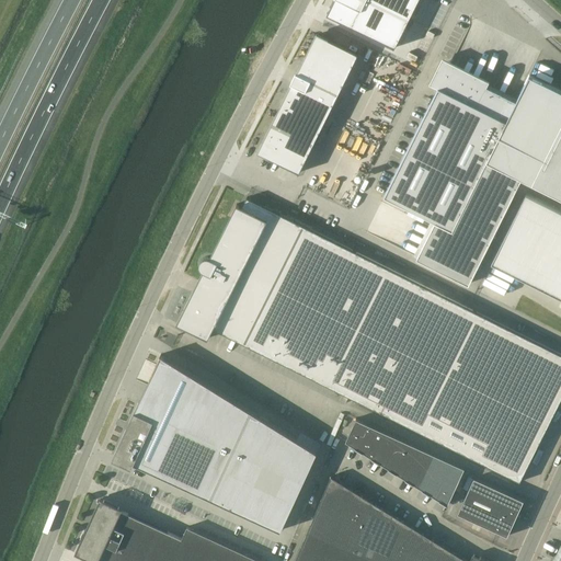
[(331,0),(321,20),(381,53),(409,0),(331,0)]
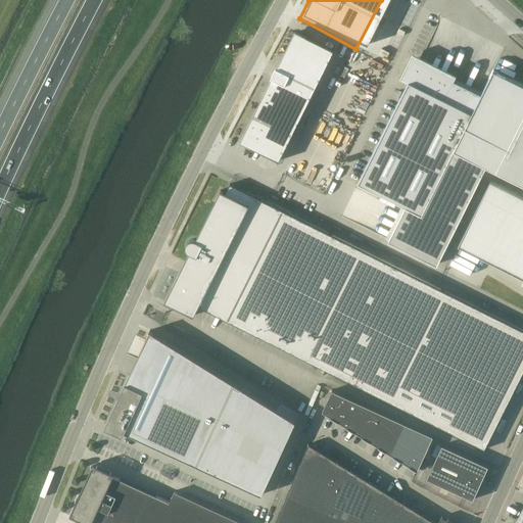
[(295,32),(240,143),(278,161),(333,51),(295,32)]
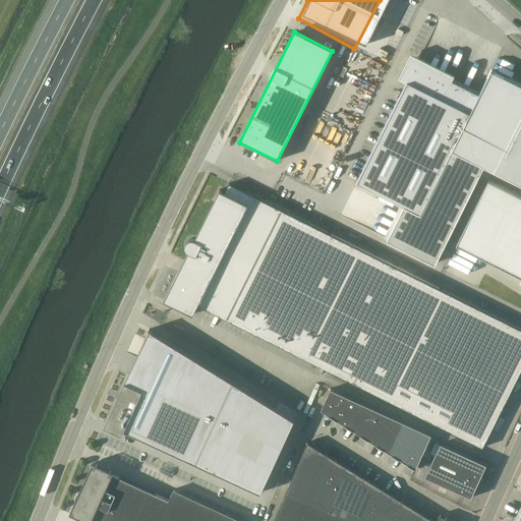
[(387,242),(433,266),(483,166),(520,184),(520,85),(491,71),(479,95),(451,80),(454,75),(410,54),(398,78),(407,82),(357,182),(404,206),(387,242)]
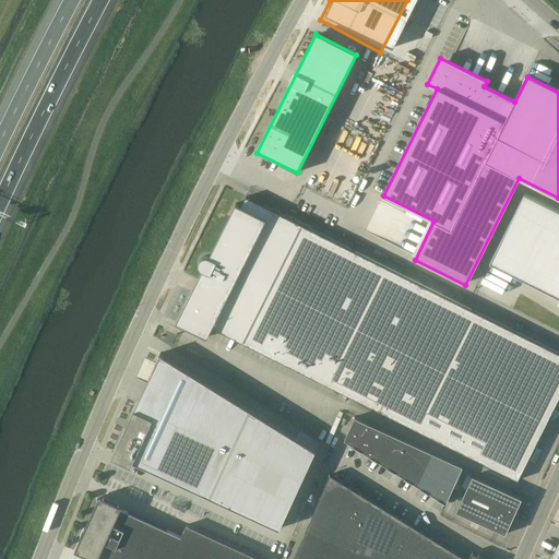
[(200,274),(530,455),(558,395),(558,368),(245,193),(200,274)]
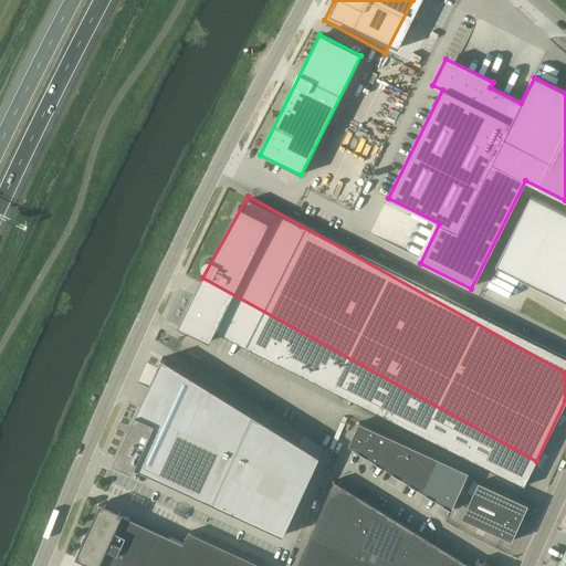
[(565,212),(531,196),(496,264),(565,299),(565,212)]
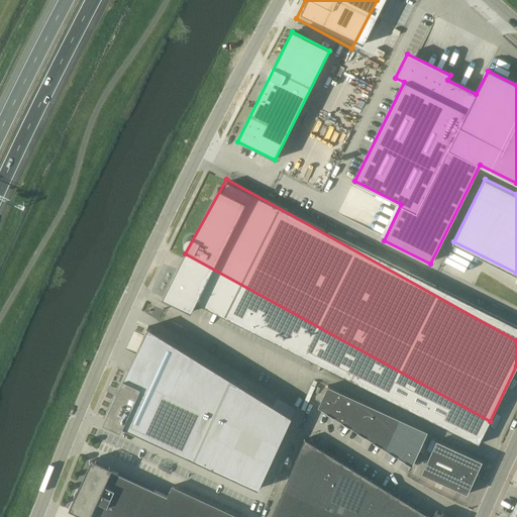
[(149,336),(109,423),(252,492),(285,417),(149,336)]
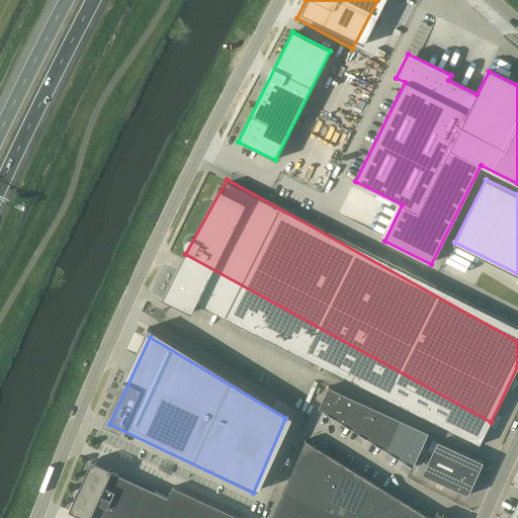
[(316,408),(412,464),(426,431),(326,385),(316,408)]
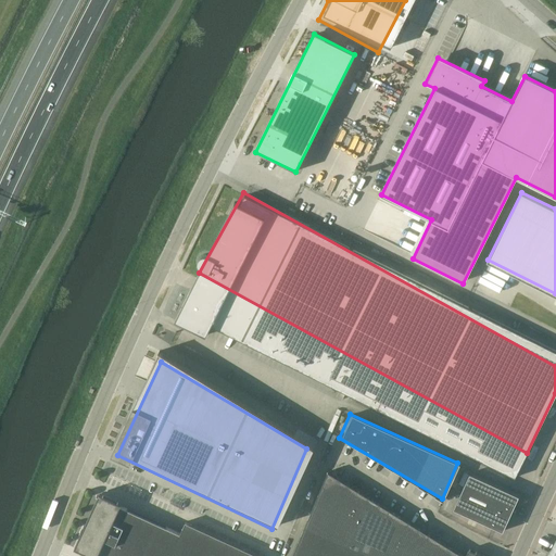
[(465,555),(463,555),(328,472),(291,555),(482,555),(477,553),(469,550),(468,550),(465,555)]
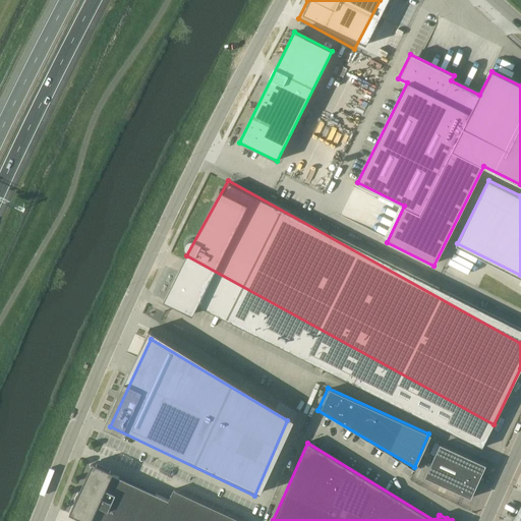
[(486,465),(440,444),(424,477),(471,498),(486,465)]
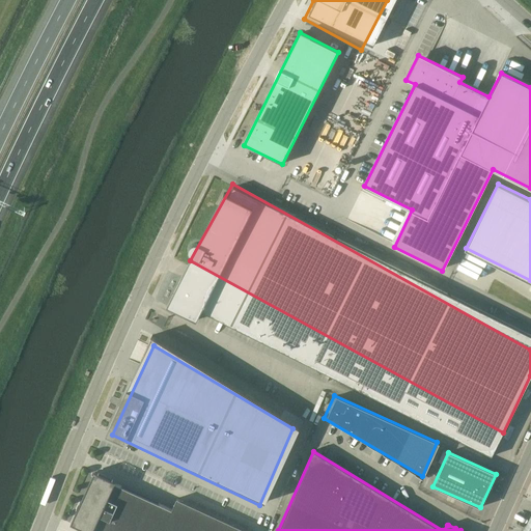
[(171,513),(93,477),(71,528),(77,530),(236,530),(177,502),(171,513)]
